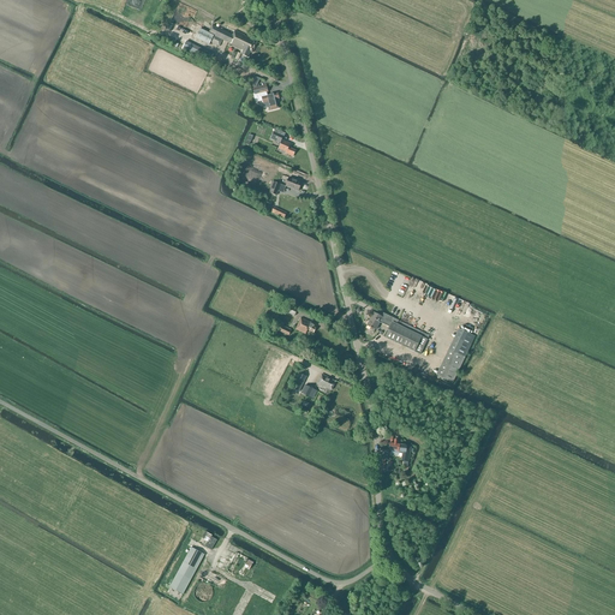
[(251,23),(249,30),(256,33),(258,27),(251,23)]
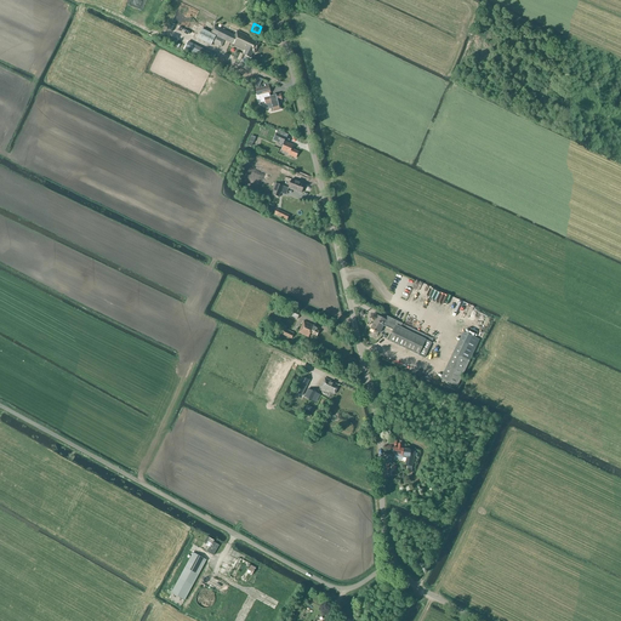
[(215,26),(211,33),(206,30),(203,38),(221,47),(224,40),(245,50),(243,55),(250,58),(252,52),(255,53),(260,43),(254,40),(255,39),(238,32),(235,35),(215,26)]
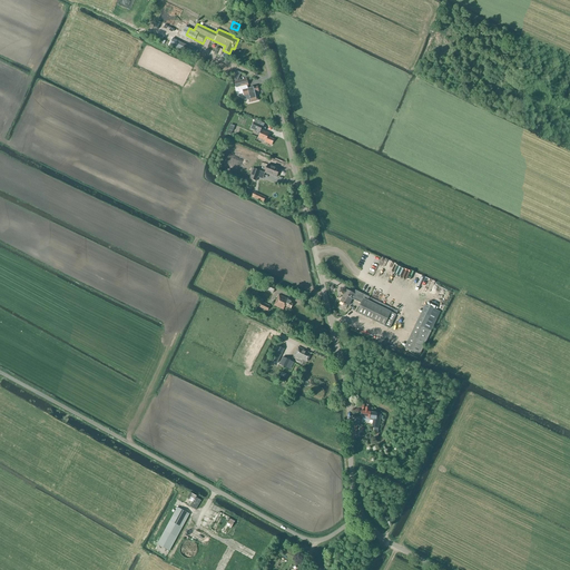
[(196,59),(198,53),(172,41),(169,47),(196,59)]
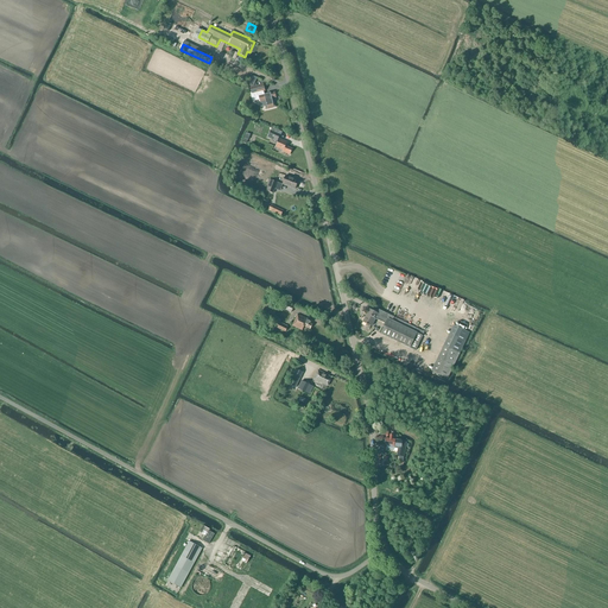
[(265,95),(264,92),(265,92),(264,84),(249,88),(252,93),(251,94),(252,100),(254,101),(260,100),(263,108),(266,107),(266,109),(267,109),(274,108),(276,107),(273,99),(276,97),(274,92),(265,95)]
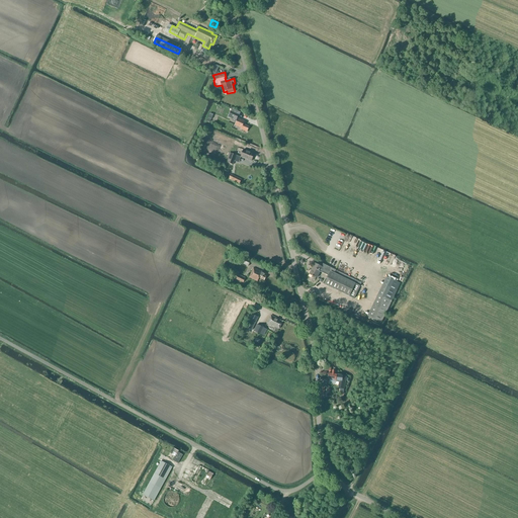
[(241,112),(233,109),(232,111),(231,111),(228,117),(237,121),(235,125),(241,127),(241,130),(247,133),(249,126),(243,124),(244,121),(238,118),(237,118),(239,115),(241,112)]
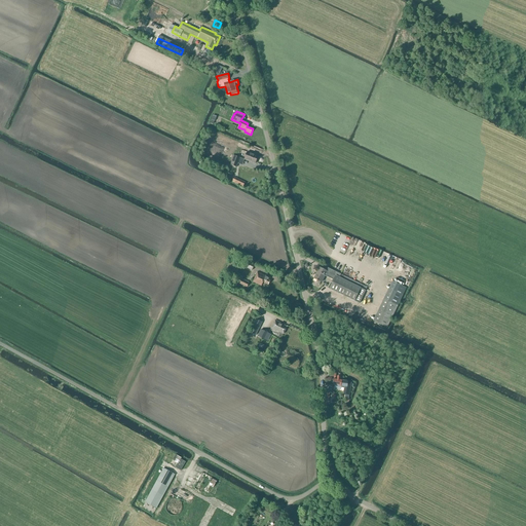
[(254,154),(247,152),(245,151),(243,154),(246,155),(245,159),(256,163),(258,156),(256,153),(254,154)]
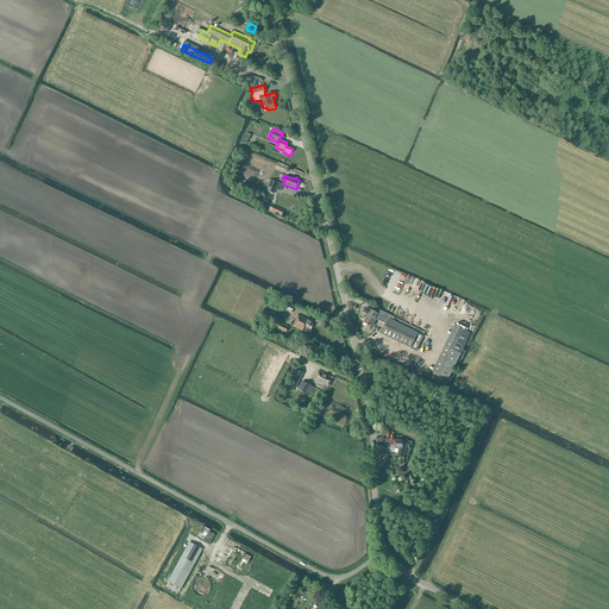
[(274,194),(277,182),(271,180),(267,192),(274,194)]
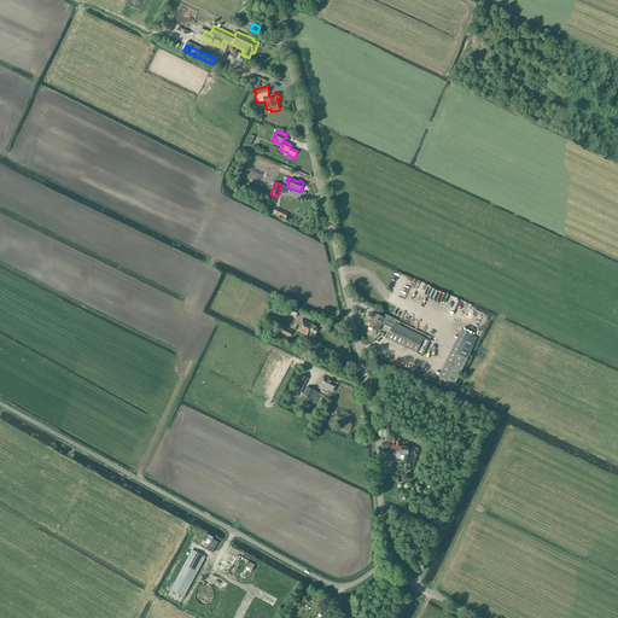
[(285,220),(289,214),(275,208),(273,214),(285,220)]
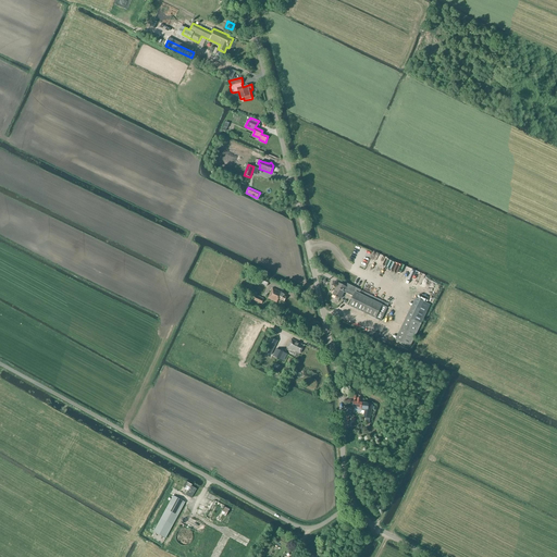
[(400,272),(403,268),(393,264),(390,272),(396,274),(397,271),(400,272)]
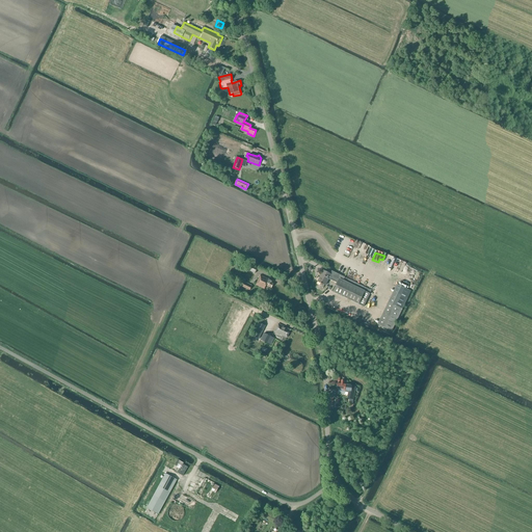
[(255,273),(258,268),(250,264),(247,270),(255,273)]
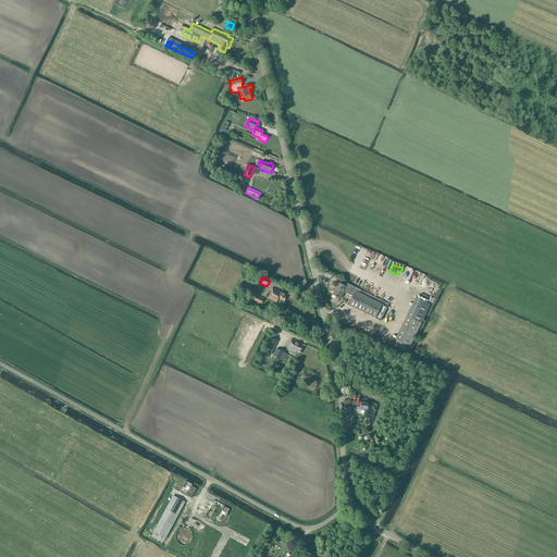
[(348,291),(345,288),(346,287),(338,284),(335,291),(334,291),(332,295),(341,299),(344,292),(354,297),(348,306),(375,319),(384,301),(357,288),(350,286),(348,291)]
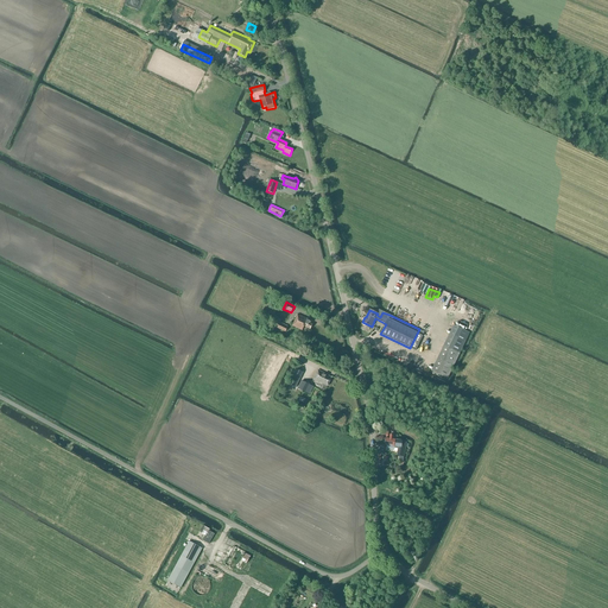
[(310,329),(312,324),(310,323),(312,321),(308,318),(308,320),(297,315),(292,327),(302,330),(304,327),(310,329)]
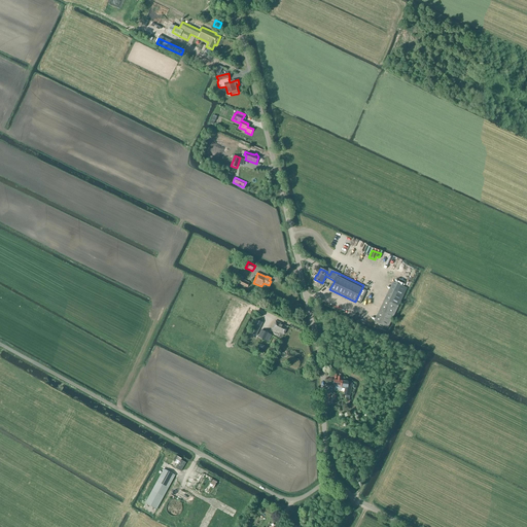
[(247,287),(249,284),(240,279),(238,283),(247,287)]
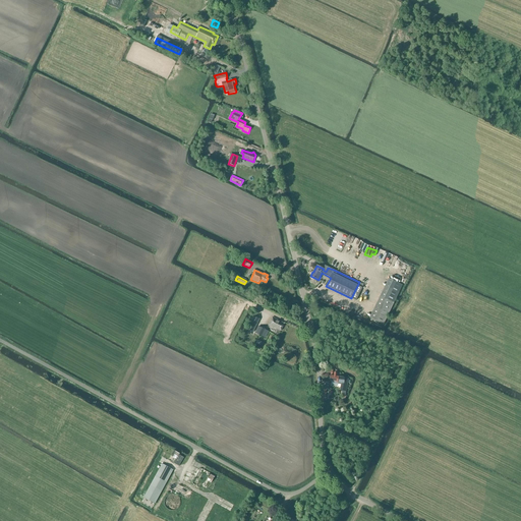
[(384,325),(394,303),(403,285),(389,279),(381,296),(369,317),(384,325)]
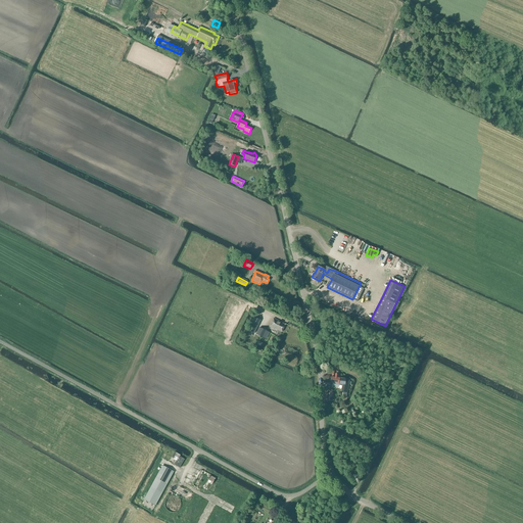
[(282,332),(285,325),(281,323),(282,323),(274,319),(270,327),(278,331),(278,330),(282,332)]
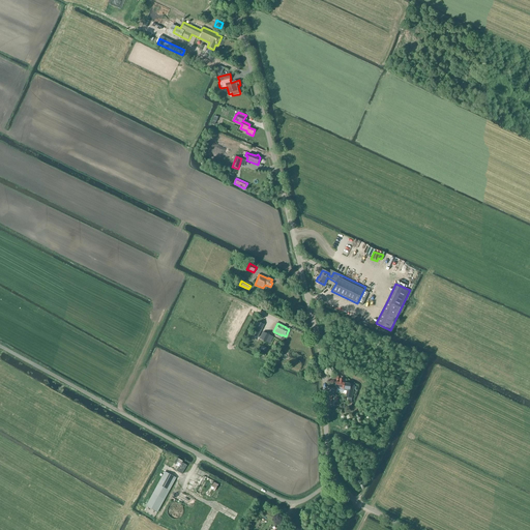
[(254,328),(251,334),(258,337),(261,331),(254,328)]
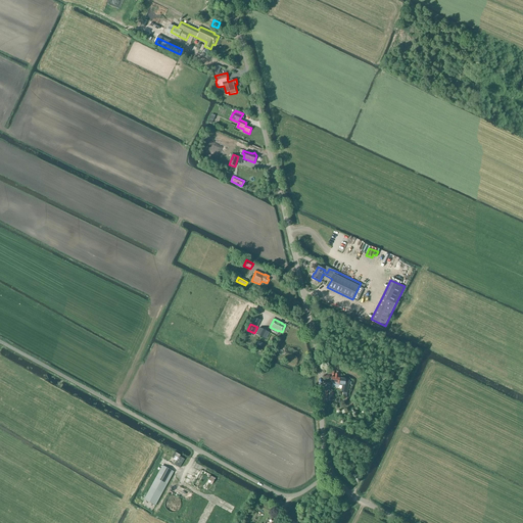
[(264,338),(267,332),(259,328),(255,334),(264,338)]
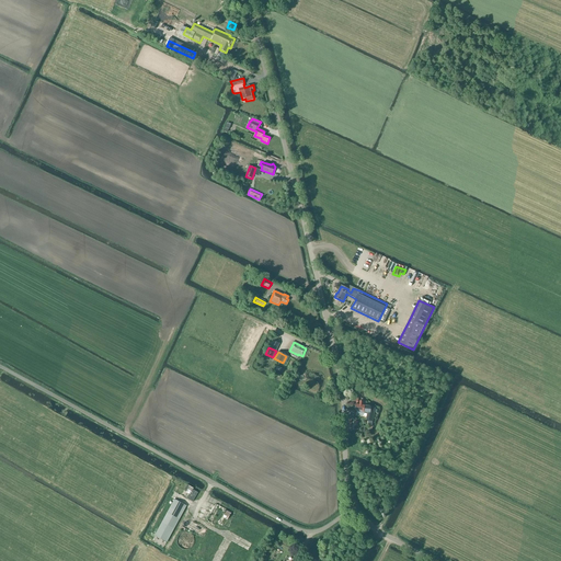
[(355,411),(357,411),(357,413),(361,413),(361,412),(364,412),(364,410),(368,410),(366,421),(373,422),(373,418),(374,418),(375,409),(368,408),(368,407),(365,405),(363,405),(364,402),(359,401),(359,404),(356,404),(355,411)]
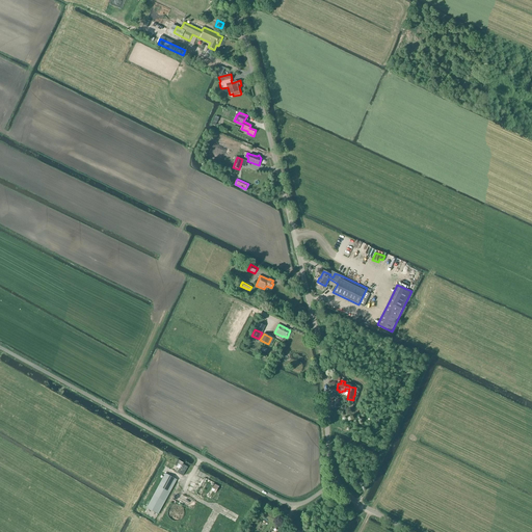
[(179,469),(176,473),(182,476),(187,467),(177,459),(174,466),(179,469)]
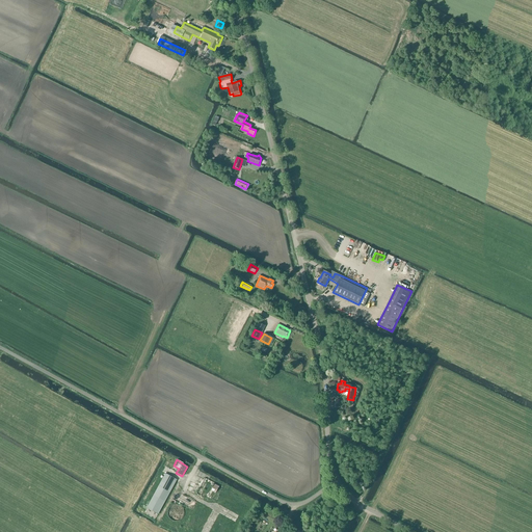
[(158,514),(177,480),(165,474),(147,508),(158,514)]
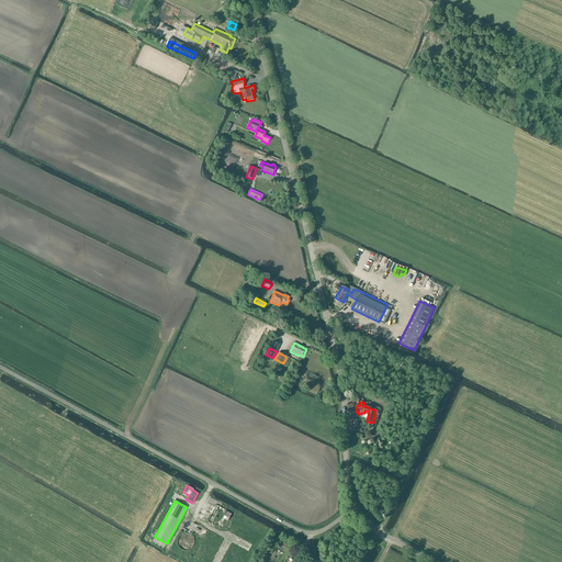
[(225,526),(232,515),(226,512),(226,510),(216,505),(208,521),(220,528),(222,524),(225,526)]
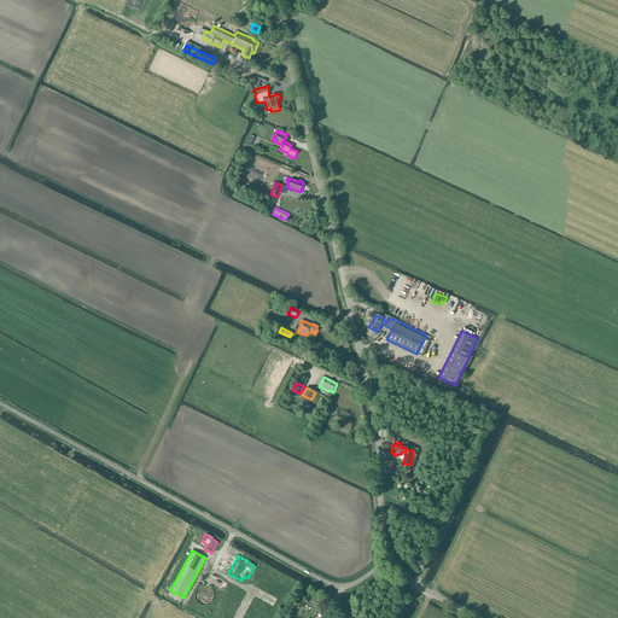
[(207,588),(204,588),(203,588),(202,588),(200,589),(198,590),(198,592),(197,593),(196,594),(196,595),(196,598),(196,599),(197,600),(197,601),(198,602),(199,604),(200,605),(203,605),(204,606),(205,606),(208,605),(209,605),(210,604),(211,602),(213,601),(214,600),(214,599),(214,596),(214,595),(214,594),(213,592),(211,590),(210,589),(209,588),(208,588),(207,588)]
